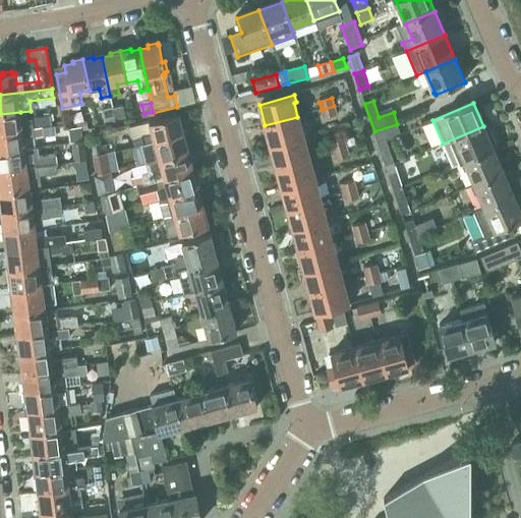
[(334,106),(322,110),(324,119),(337,115),(334,106)]
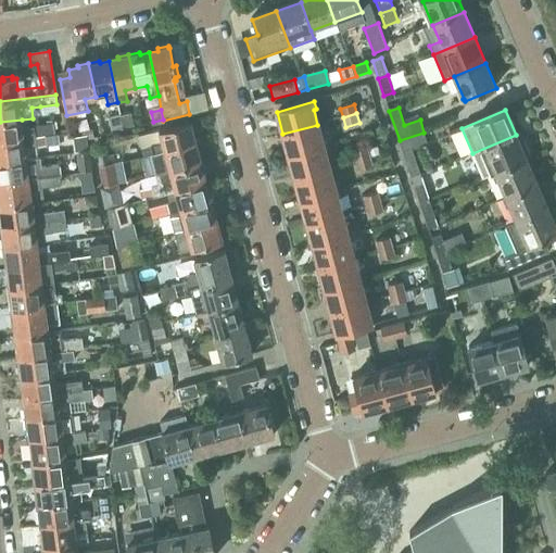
[(130,115),(121,117),(123,128),(133,126),(130,115)]
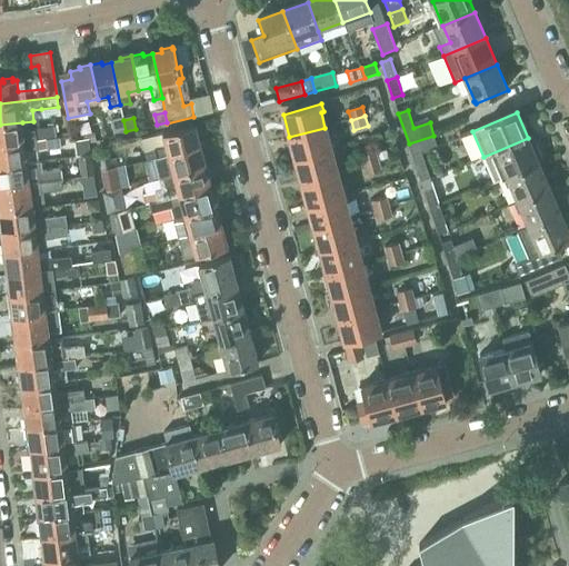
[(126,131),(123,120),(113,122),(115,132),(126,131)]
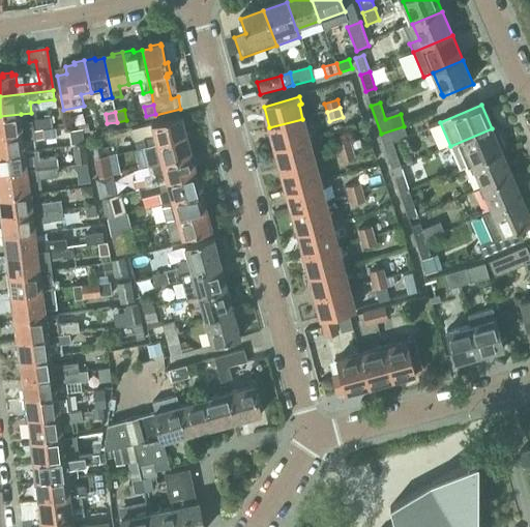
[(0,136),(43,130),(52,129),(50,120),(22,123),(21,114),(0,116),(0,136)]
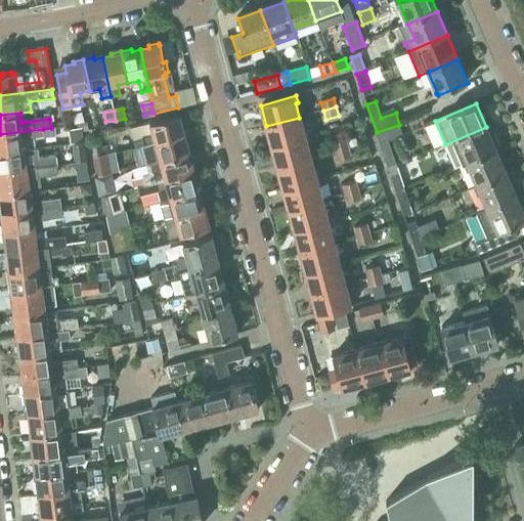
[(136,148),(144,146),(184,136),(182,127),(184,126),(182,117),(180,118),(179,117),(150,125),(154,135),(134,140),(136,148)]
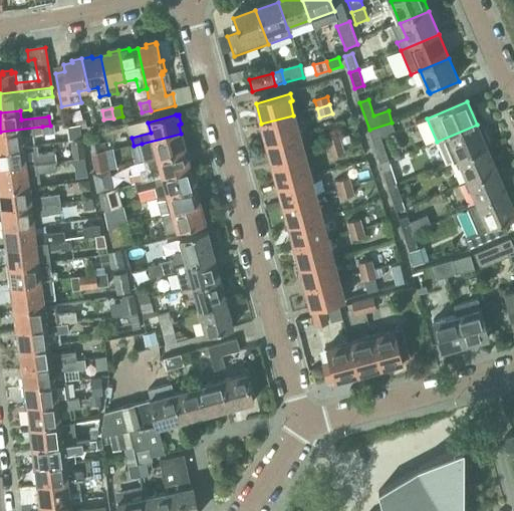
[(261,123),(267,145),(301,136),(299,130),(297,130),(293,115),(261,123)]
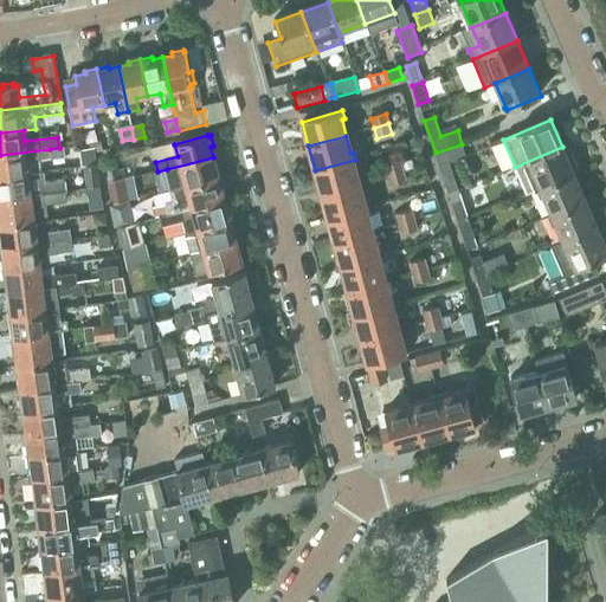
[(101,141),(89,143),(89,148),(95,147),(96,149),(96,153),(103,151),(101,141)]
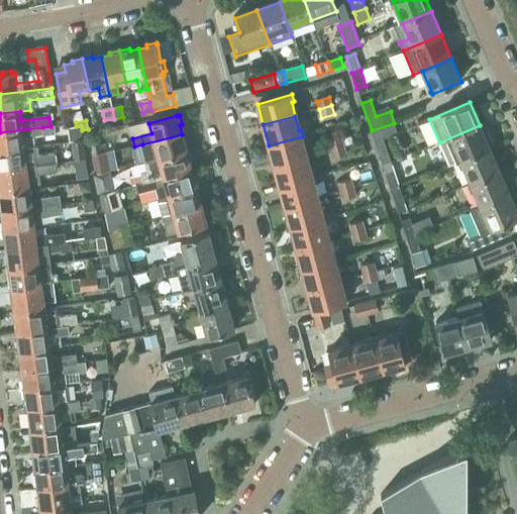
[(372,130),(383,166),(392,163),(389,155),(383,139),(398,134),(394,123),(372,130)]
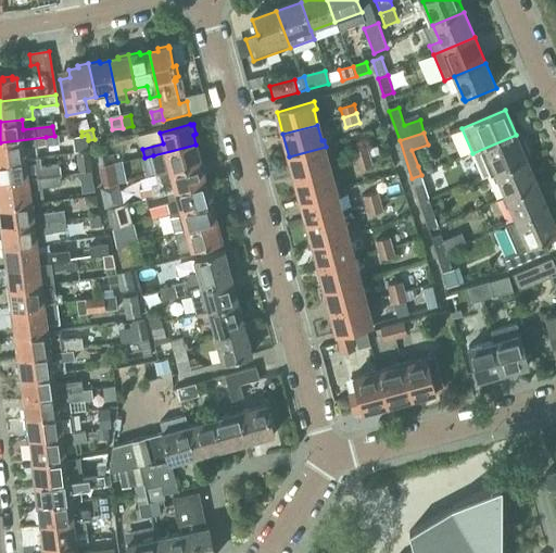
[(483,178),(495,173),(527,160),(527,159),(531,158),(525,143),(520,145),(516,135),(472,153),(483,178)]
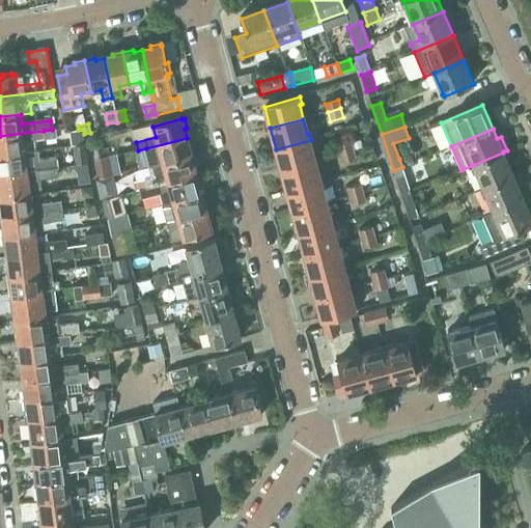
[(0,156),(25,153),(24,143),(45,140),(44,131),(0,136),(0,156)]
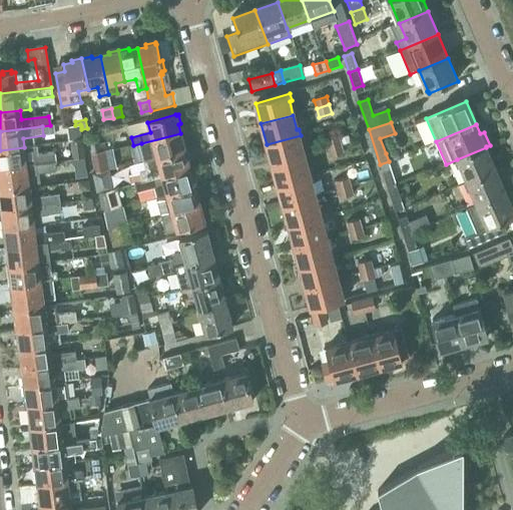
[(80,127),(68,129),(70,141),(82,139),(80,127)]
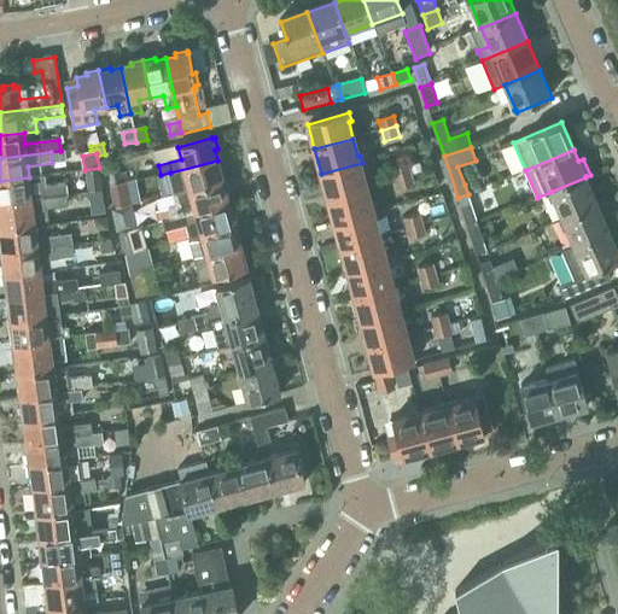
[(170,173),(176,194),(227,181),(223,170),(221,171),(217,161),(170,173)]
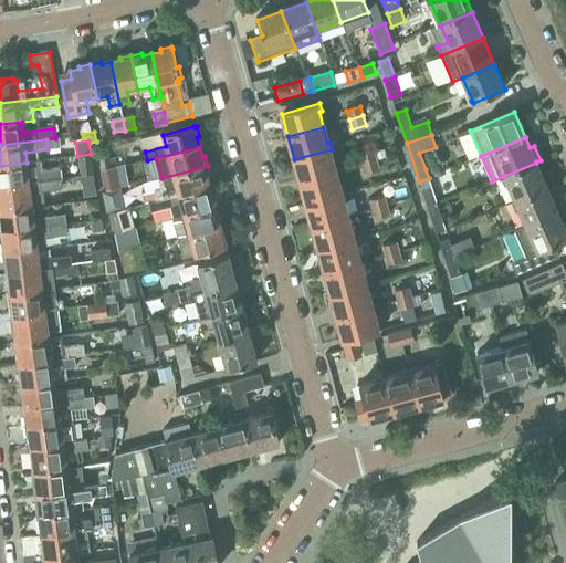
[(294,159),(300,181),(336,171),(332,157),(334,156),(332,149),(294,159)]
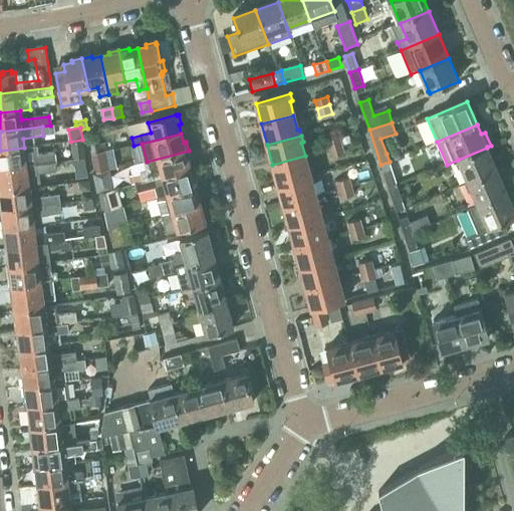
[(325,142),(328,151),(340,148),(338,138),(325,142)]
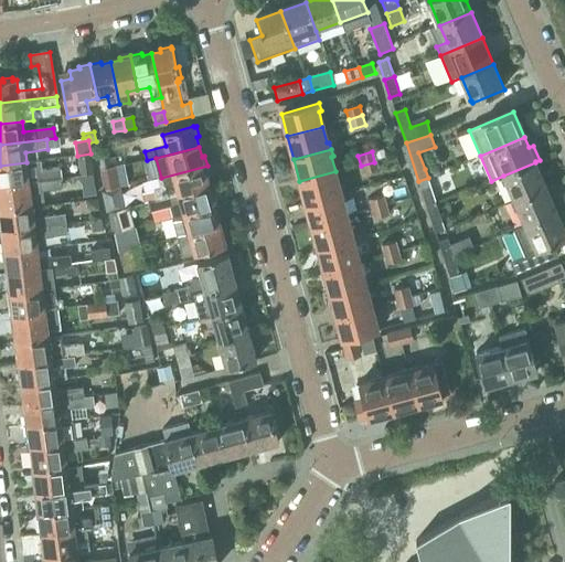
[(383,151),(375,154),(376,160),(385,158),(383,151)]
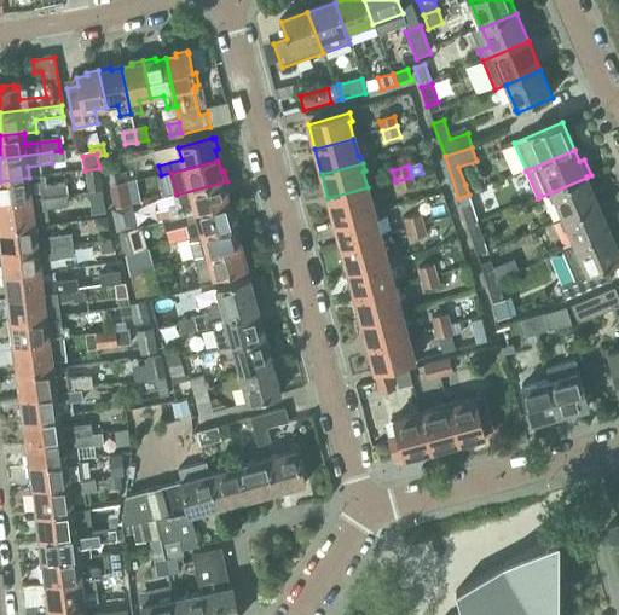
[(120,170),(109,172),(111,186),(122,184),(129,183),(128,174),(121,175),(120,170)]
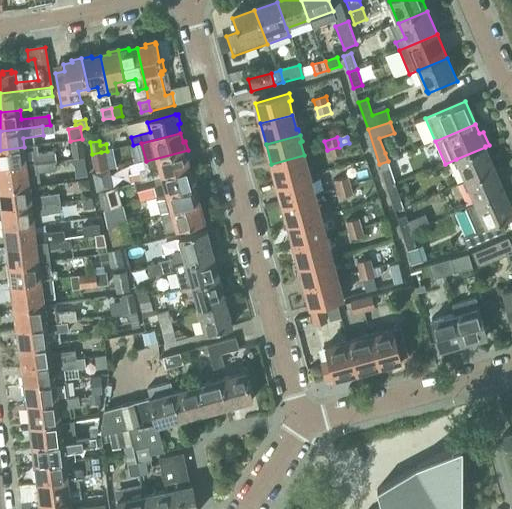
[(0,169),(54,162),(53,153),(25,156),(24,147),(0,150),(0,169)]
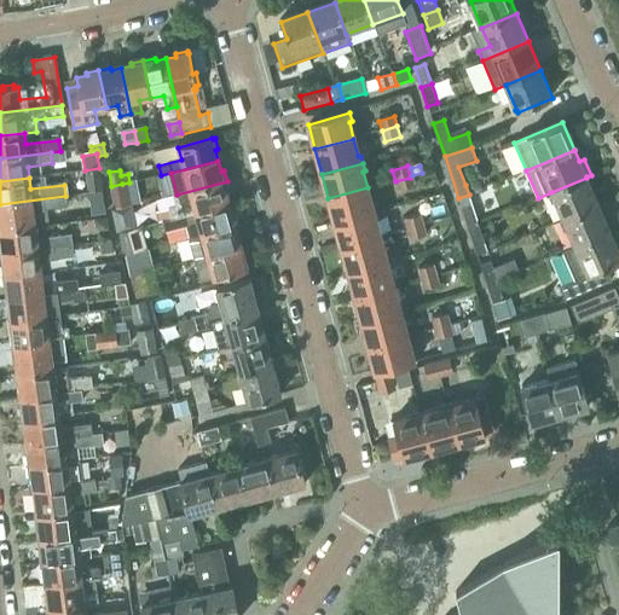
[(410,178),(395,181),(398,191),(414,187),(410,178)]
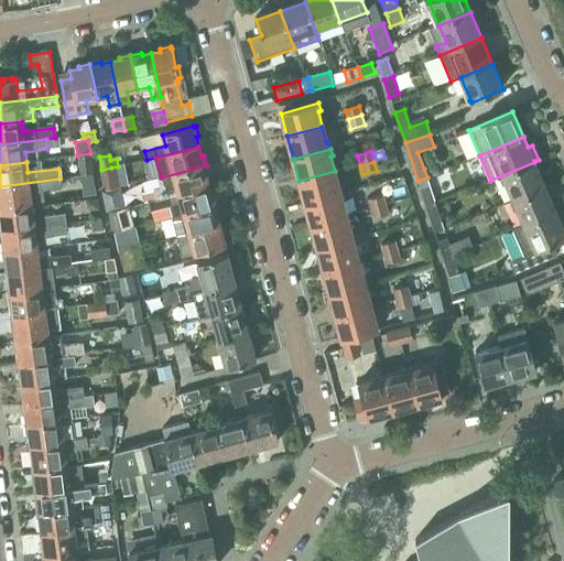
[(502,175),(513,201),(545,187),(534,162),(502,175)]
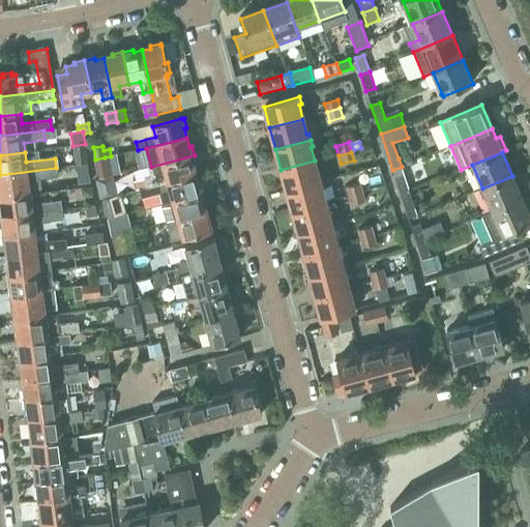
[(137,181),(139,191),(197,175),(195,166),(197,165),(195,155),(151,167),(154,177),(137,181)]
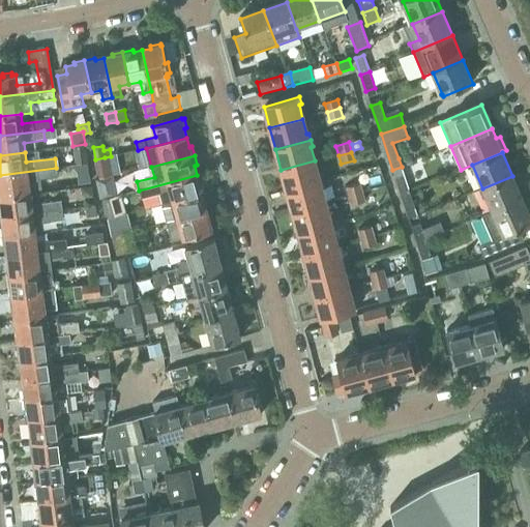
[(108,176),(105,157),(95,159),(99,178),(108,176)]
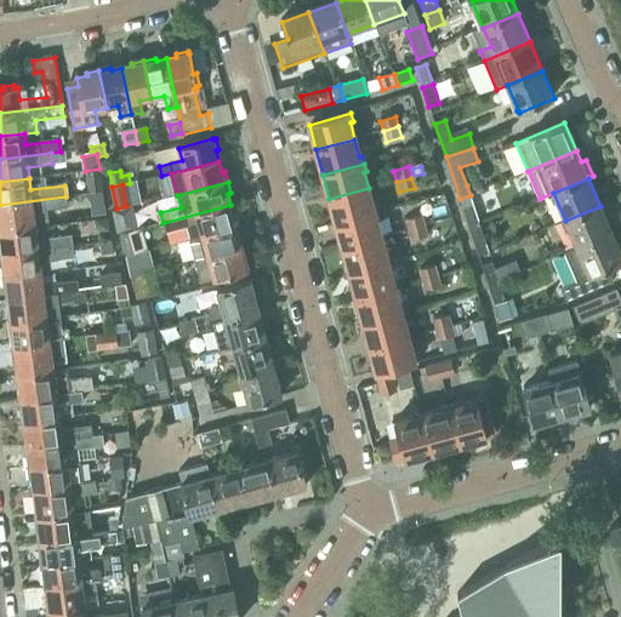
[(329,199),(336,224),(377,212),(375,205),(374,206),(369,188),(329,199)]
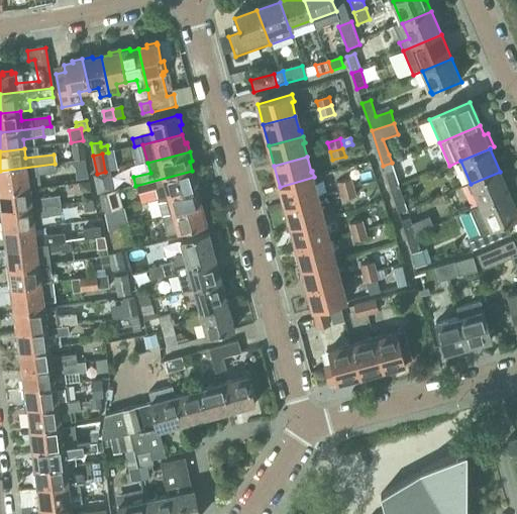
[(84,161),(68,164),(75,172),(86,170),(84,161)]
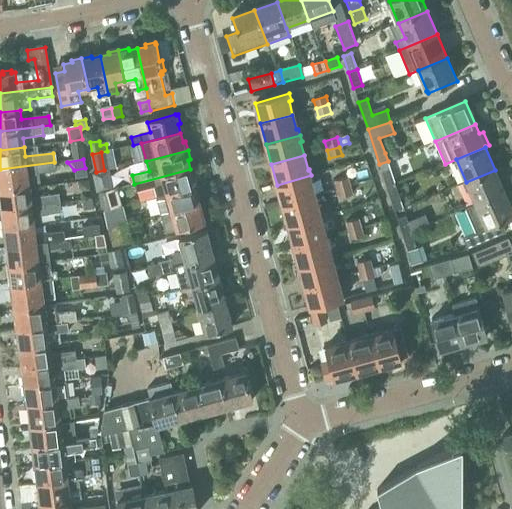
[(379,164),(387,188),(396,185),(391,169),(388,161),(379,164)]
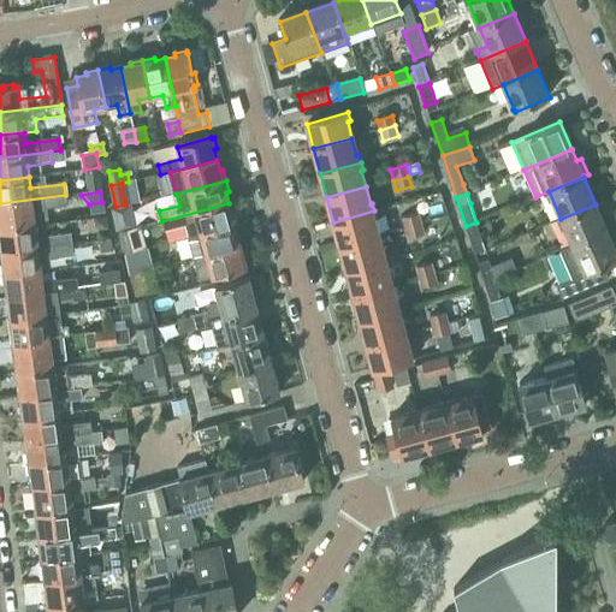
[(65,195),(0,203),(0,226),(48,220),(47,208),(67,206),(66,195),(65,195)]
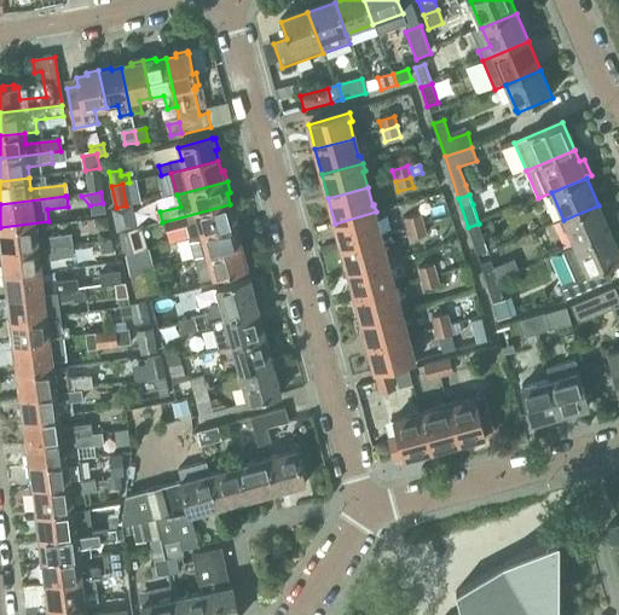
[(190,238),(201,235),(239,226),(236,214),(233,215),(230,204),(162,222),(165,231),(186,225),(190,238)]
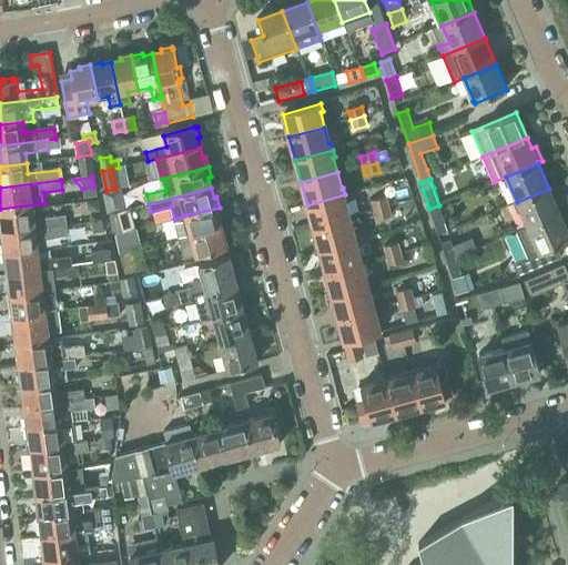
[(517,202),(528,226),(560,213),(549,189),(517,202)]
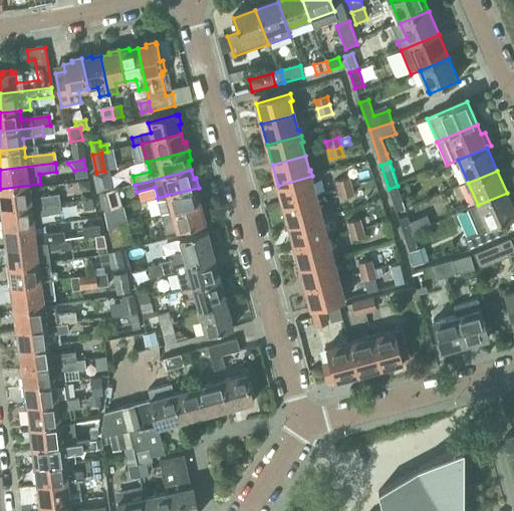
[(278,186),(284,206),(316,198),(312,184),(314,183),(312,176),(278,186)]
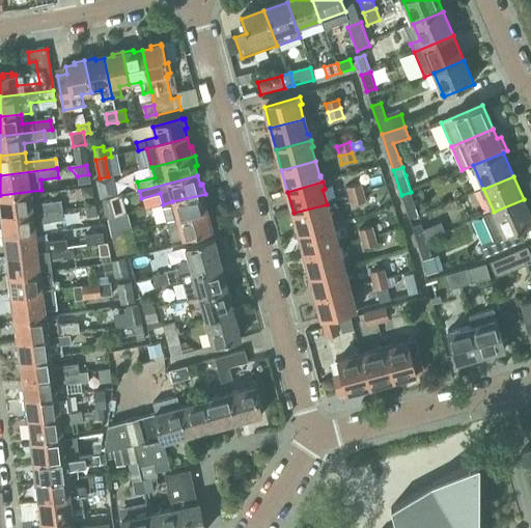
[(348,188),(351,197),(363,194),(361,185),(348,188)]
